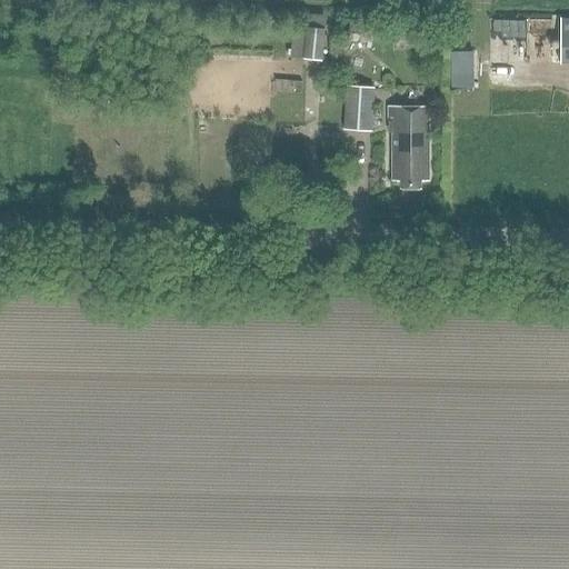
[(291,59),(323,61),(326,22),(306,20),(305,33),(293,32),(291,59)]
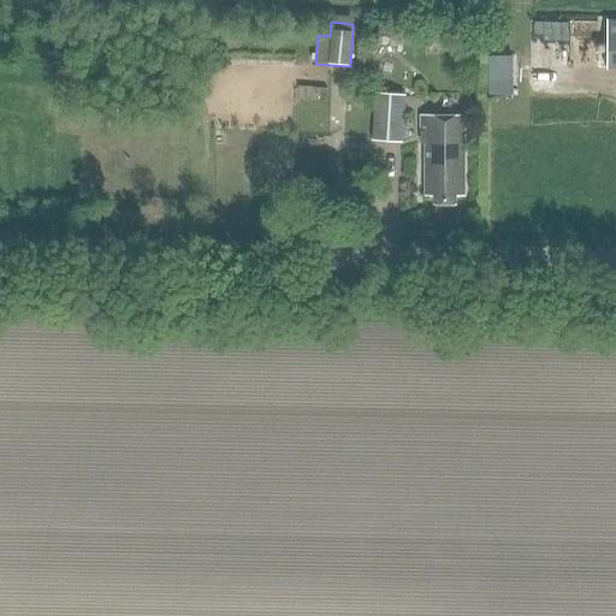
[(605,72),(615,72),(615,24),(606,24),(605,72)]
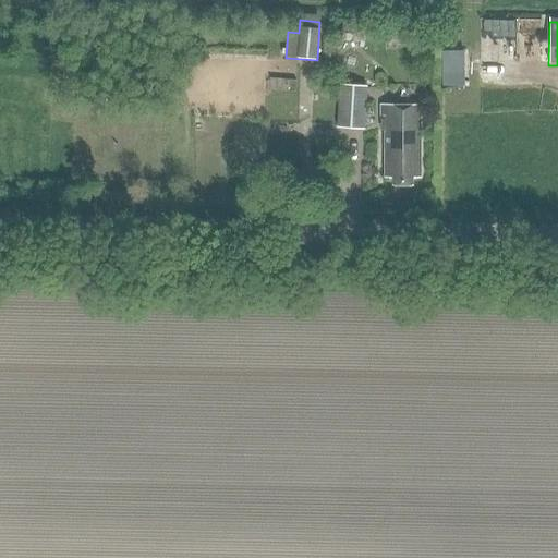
[(365,43),(366,25),(344,24),(342,40),(365,43)]
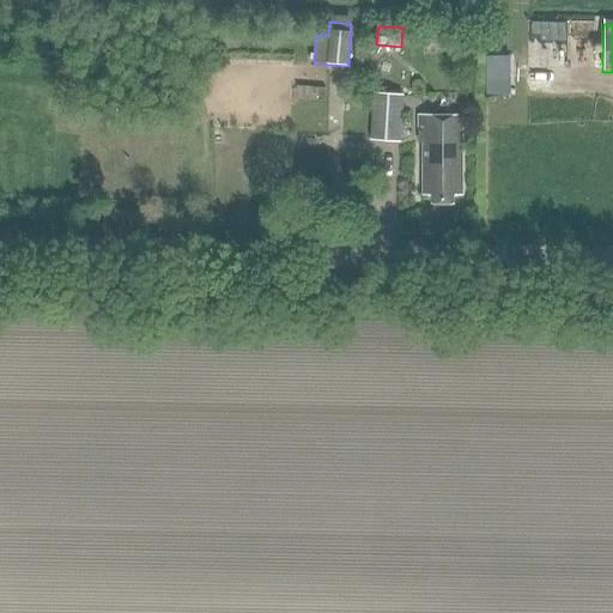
[(293,30),(279,29),(279,43),(293,43),(293,30)]
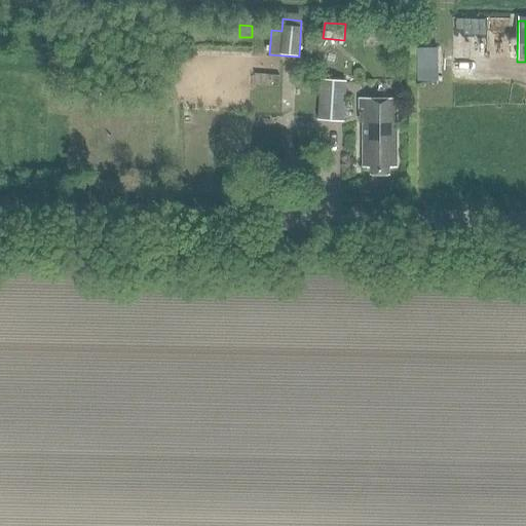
[(438,71),(417,71),(417,82),(438,81),(438,71)]
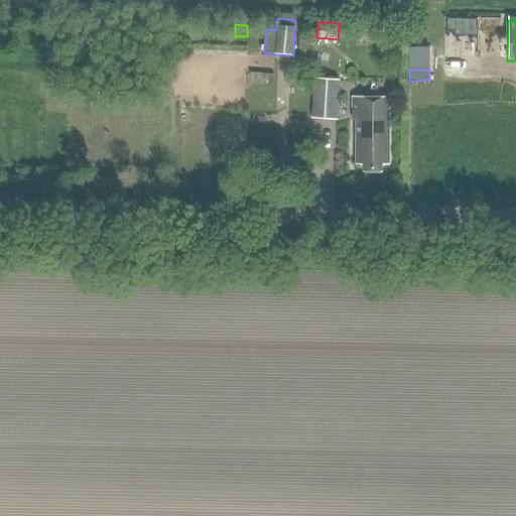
[(297,72),(297,82),(309,82),(309,72),(297,72)]
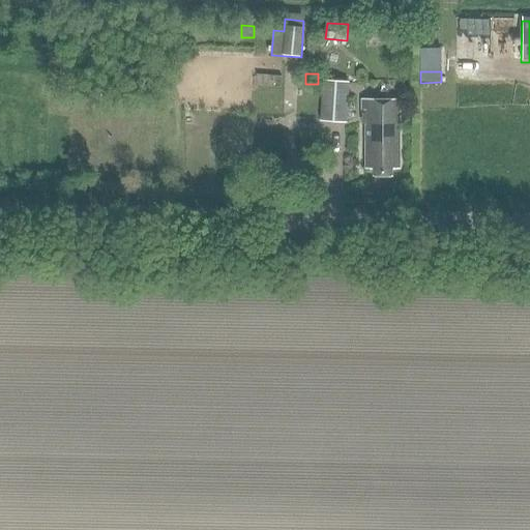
[(349,122),(351,82),(326,81),(323,120),(349,122)]
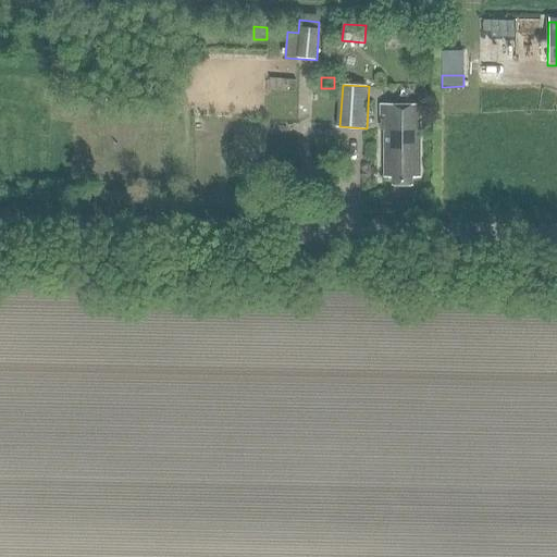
[(380,103),(380,119),(384,119),(384,175),(392,175),(392,184),(410,184),(410,175),(419,175),(419,103),(380,103)]
